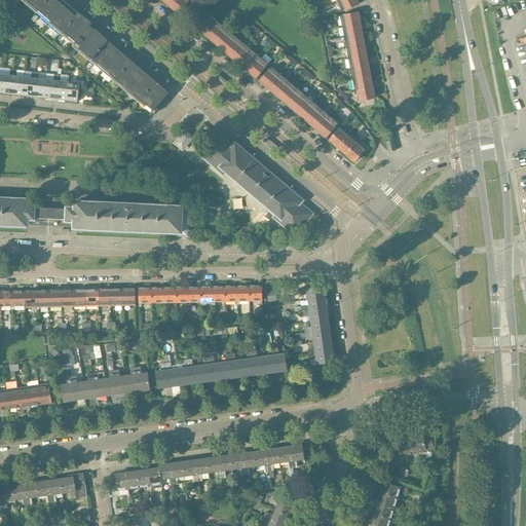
[(90,24),(79,13),(62,0),(25,0),(80,46),(78,48),(152,111),(168,92),(89,26),(90,24)]
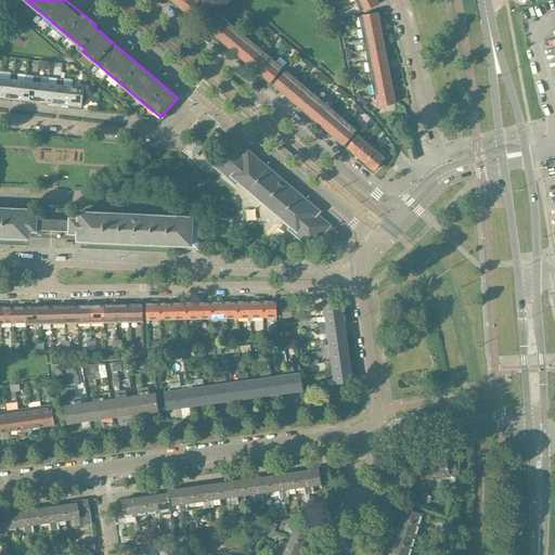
[(184,0),(179,7),(188,14),(199,0),(184,0)]
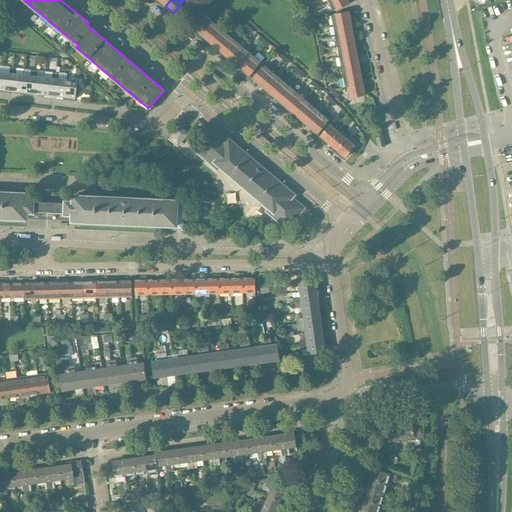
[(345,0),(330,0),(327,2),(332,11),(335,10),(348,4),(345,0)]
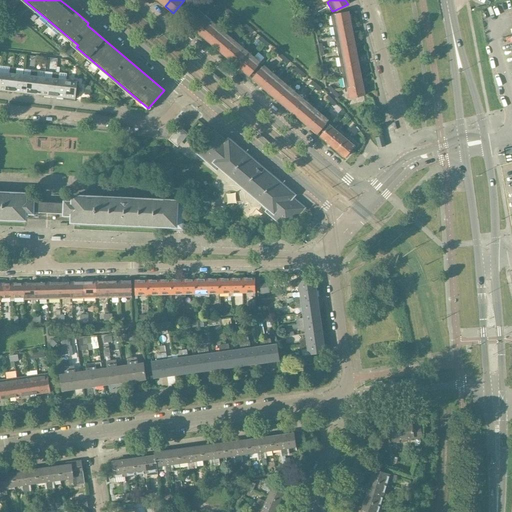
[(184,21),(192,28),(204,15),(195,8),(193,10),(184,21)]
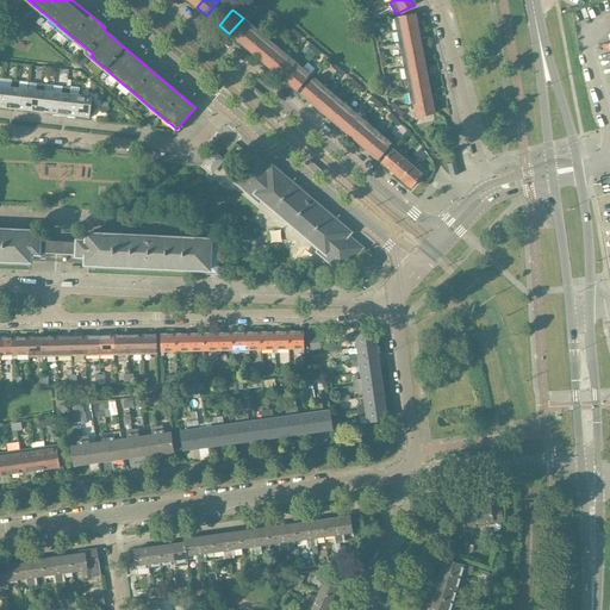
[(414,14),(398,17),(398,18),(393,18),(396,31),(417,27),(414,14)]
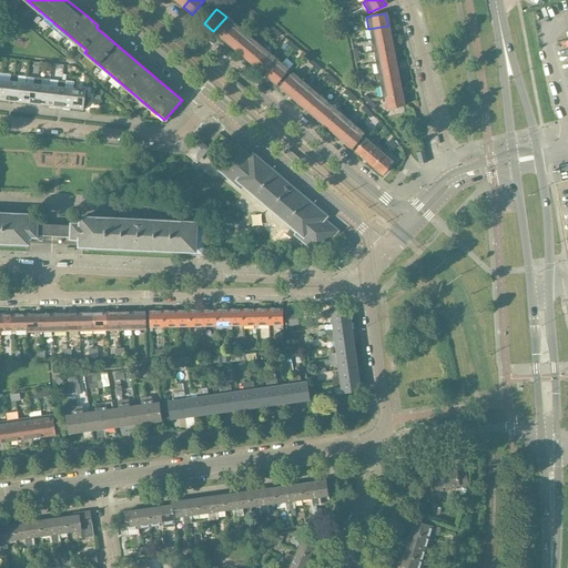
[(226,17),(213,31),(222,39),(235,23),(226,17)]
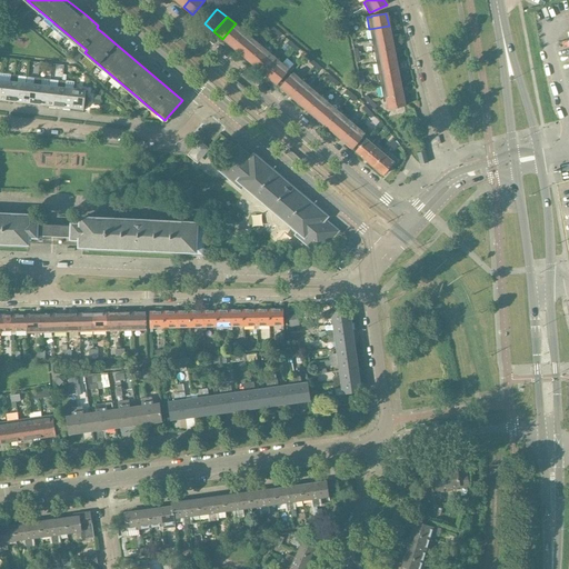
[(236,23),(222,39),(231,47),(245,31),(236,23)]
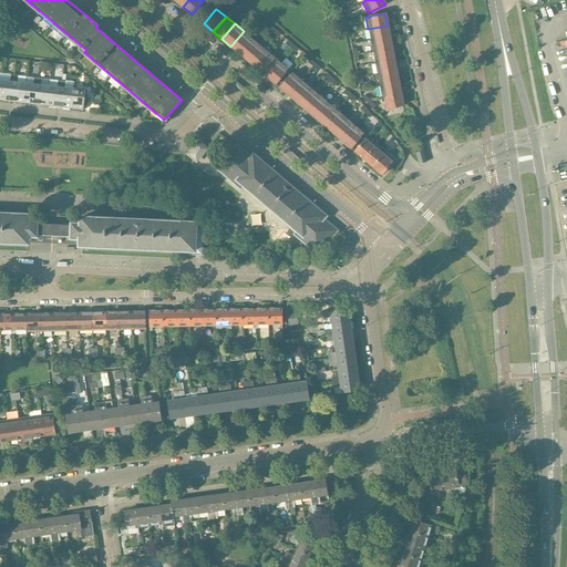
[(388,26),(368,29),(370,40),(390,37),(388,26)]
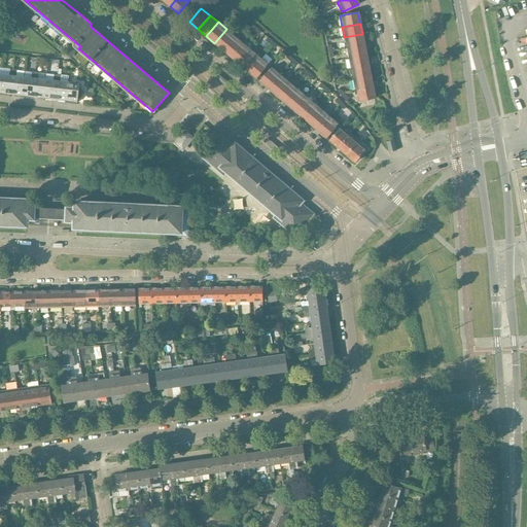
[(226,29),(214,43),(222,49),(235,36),(226,29)]
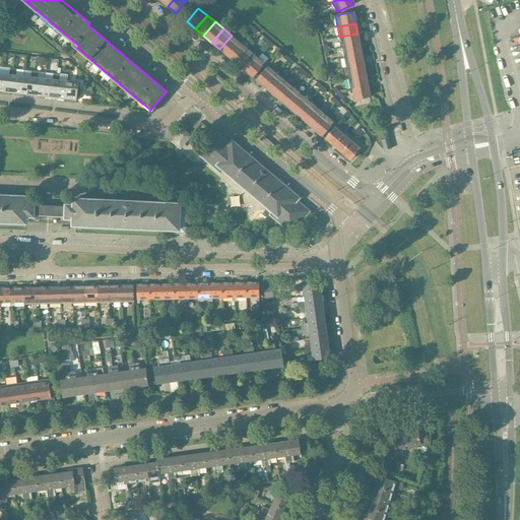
[(358,34),(339,37),(341,47),(360,44),(358,34)]
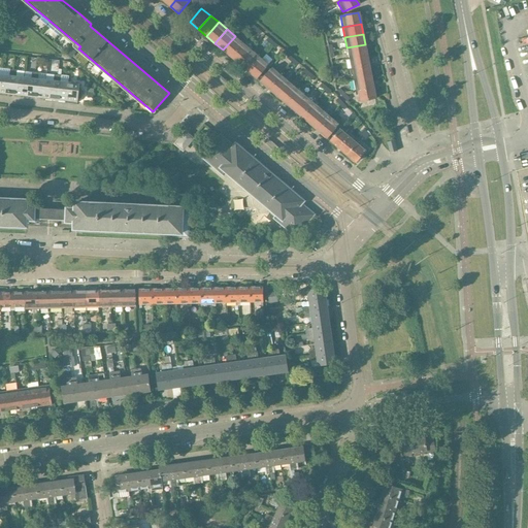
[(235,36),(223,50),(231,57),(243,43),(235,36)]
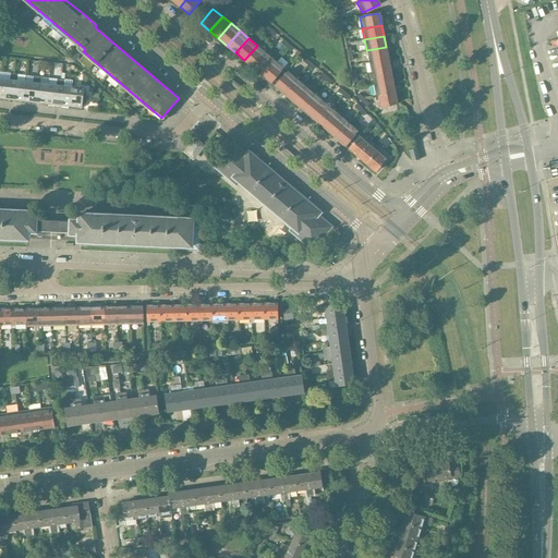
[(257,46),(244,60),(253,68),(266,53),(257,46)]
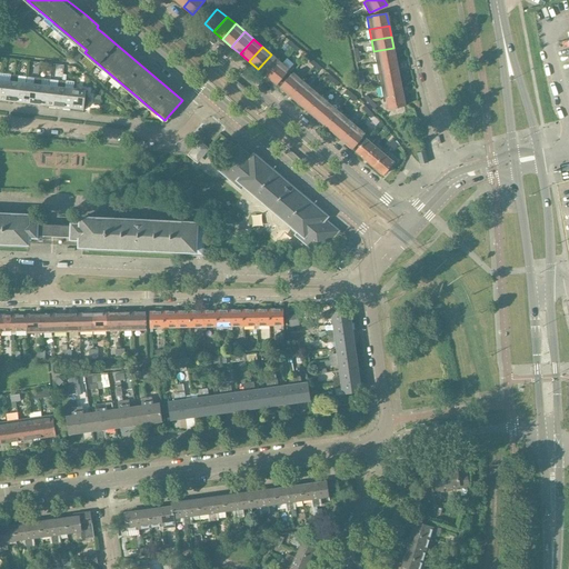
[(393,48),(373,51),(376,63),(396,60),(393,48)]
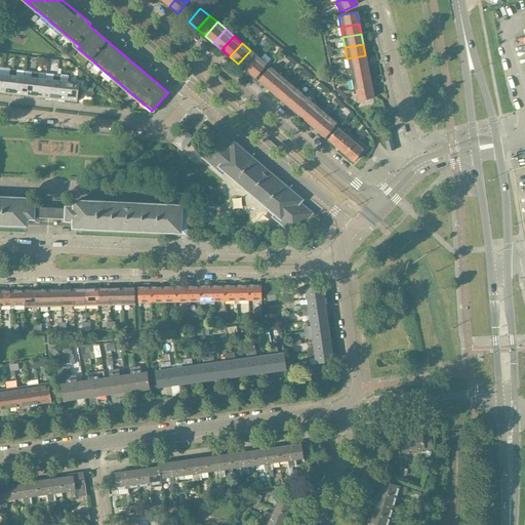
[(250,50),(238,64),(246,71),(258,56),(250,50)]
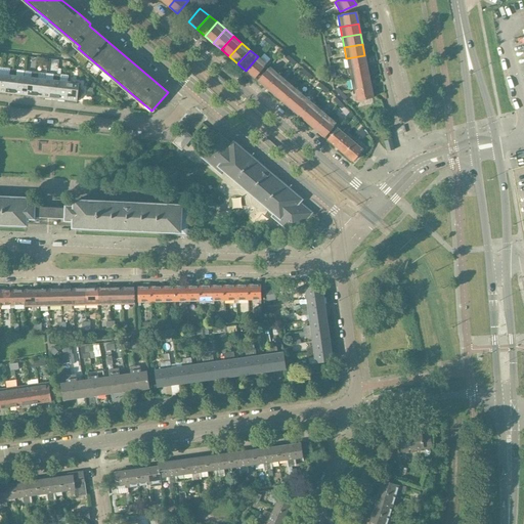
[(364,55),(346,58),(348,69),(366,66),(364,55)]
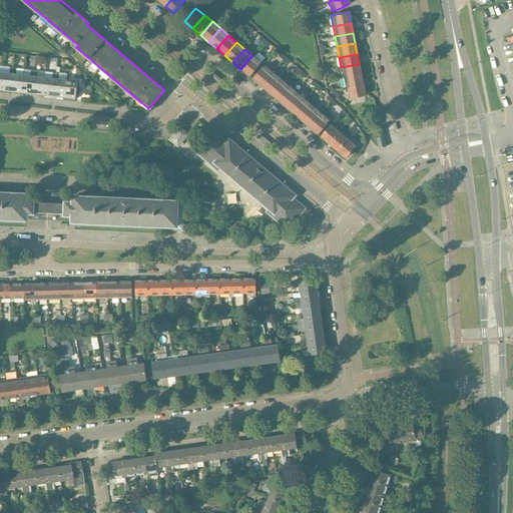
[(252,55),(240,69),(249,76),(259,65),(261,62),(252,55)]
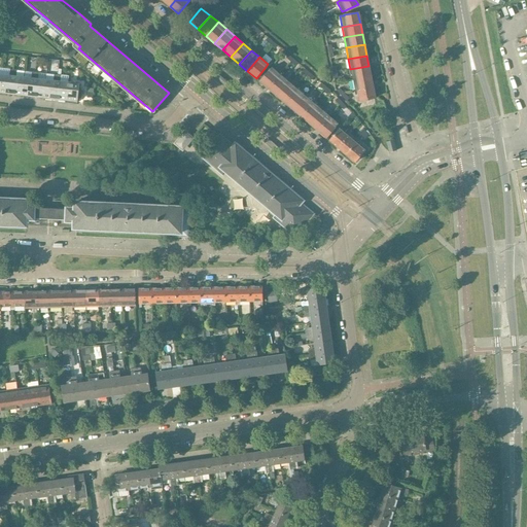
[(369,66),(350,69),(352,79),(371,76),(369,66)]
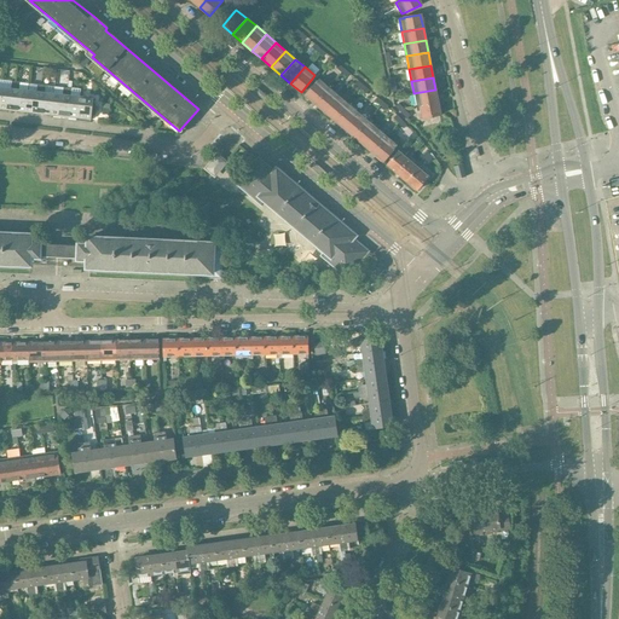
[(316,82),(305,96),(316,104),(329,87),(319,79),(316,82)]
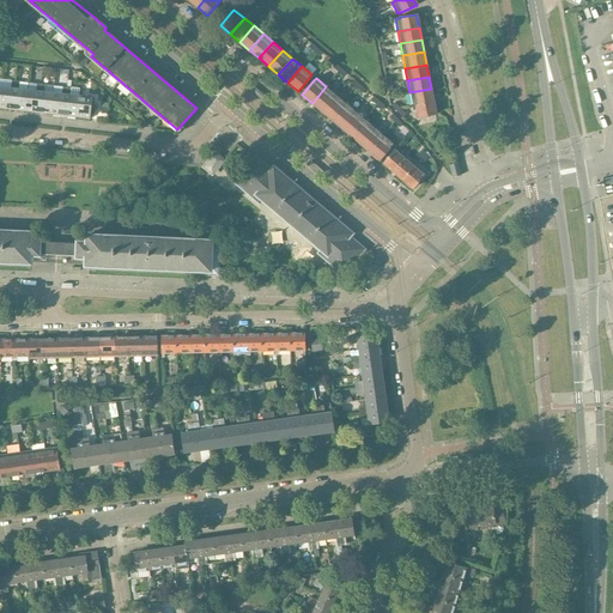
[(11,87),(1,87),(0,101),(0,108),(12,110),(16,82),(11,80),(11,87)]
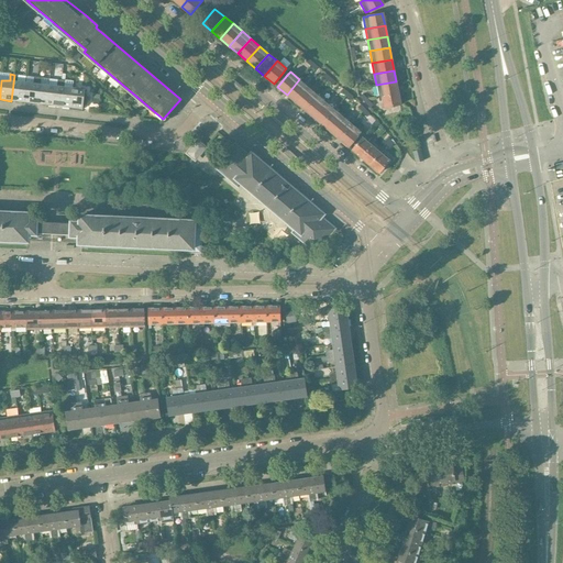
[(18,75),(14,75),(11,101),(23,102),(25,83),(18,81),(18,75)]
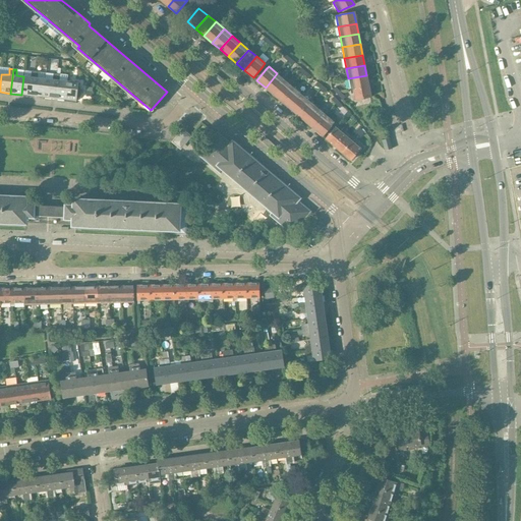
[(31,77),(23,76),(21,95),(33,96),(35,71),(32,71),(31,77)]
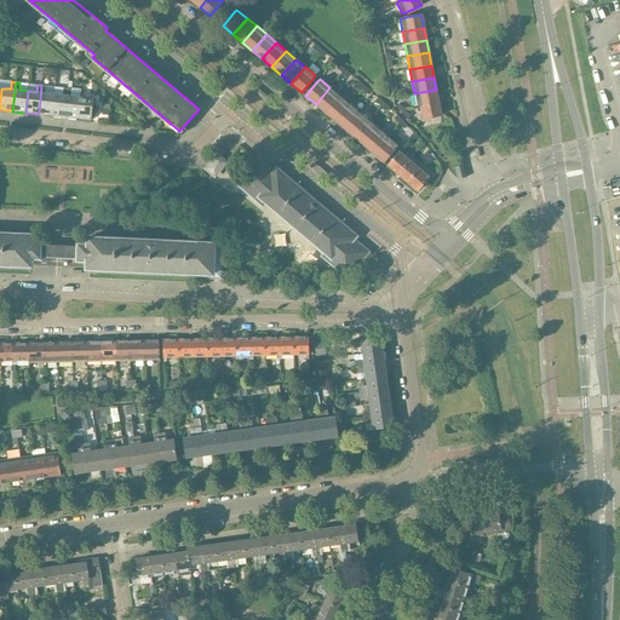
[(46,86),(41,85),(39,114),(51,115),(53,95),(45,93),(46,86)]
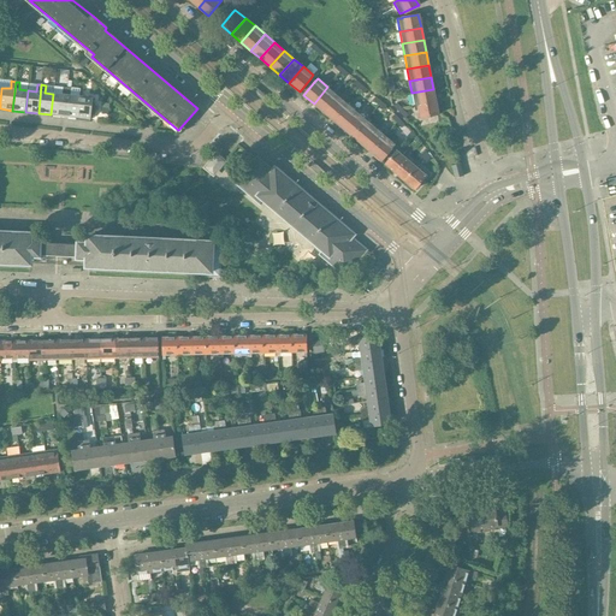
[(63,94),(53,94),(51,114),(64,117),(67,88),(63,87),(63,94)]
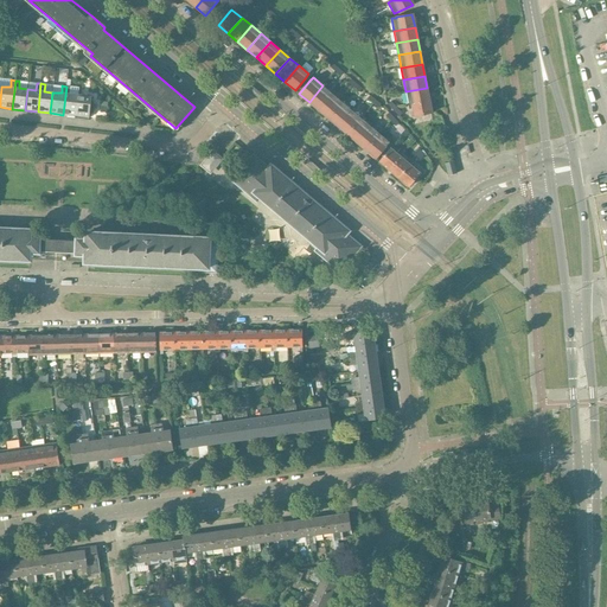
[(323,85),(310,102),(319,110),(332,94),(323,85)]
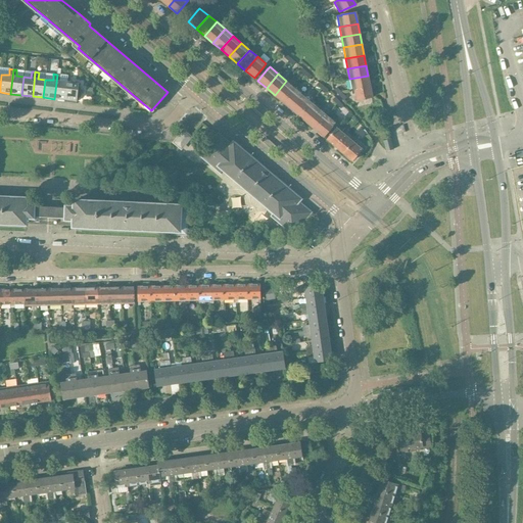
[(60,75),(57,75),(54,99),(65,100),(67,82),(60,81),(60,75)]
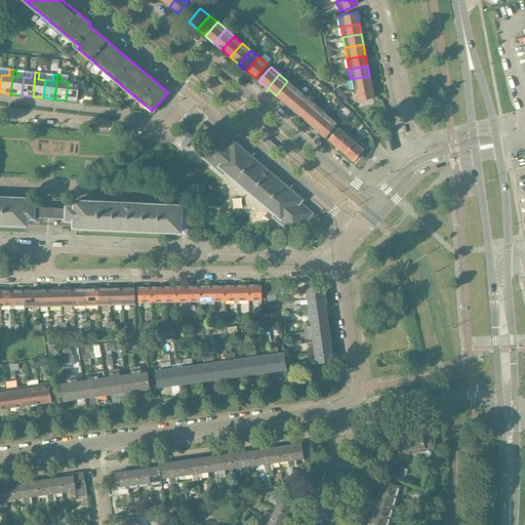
[(369,76),(351,79),(353,90),(357,89),(371,87),(369,76)]
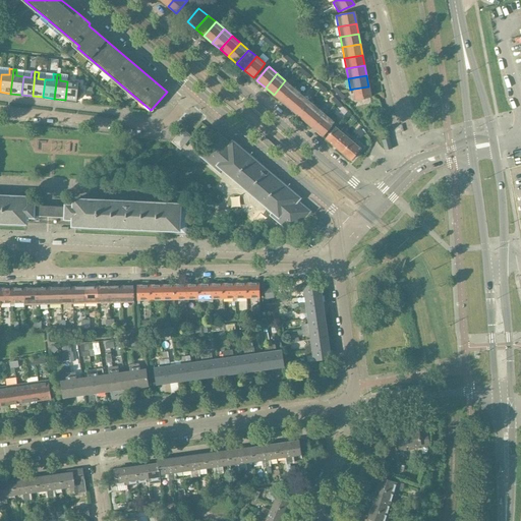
[(285,80),(274,95),(282,101),(293,88),(285,80)]
